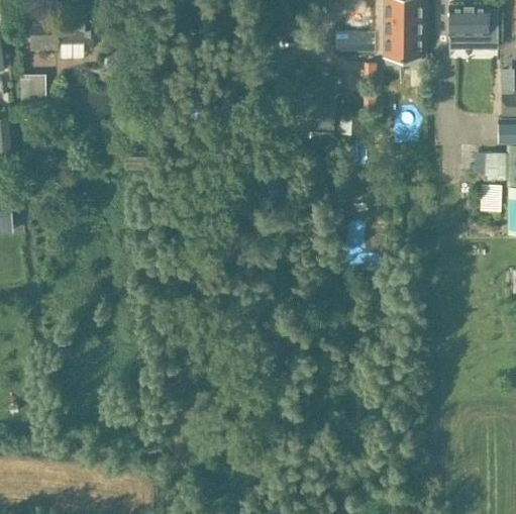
[(97,26),(97,0),(72,0),(73,23),(58,23),(59,27),(32,27),(32,52),(58,50),(58,43),(94,42),(94,37),(97,37),(96,26),(97,26)]
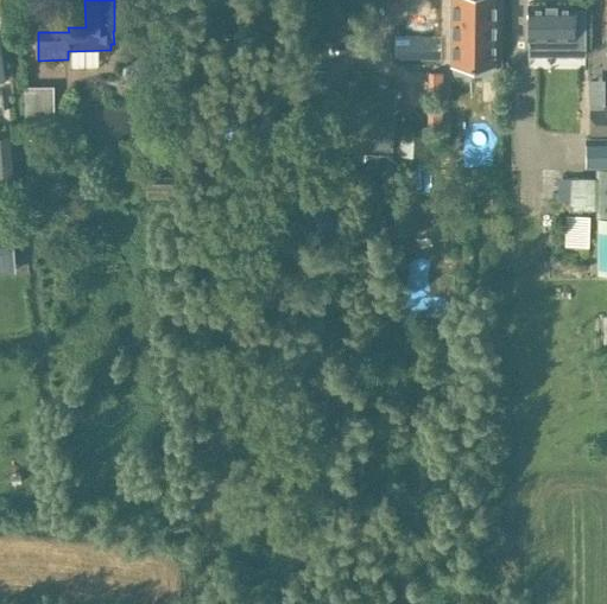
[(495,0),(453,0),(453,65),(495,65),(497,48),(495,0)]
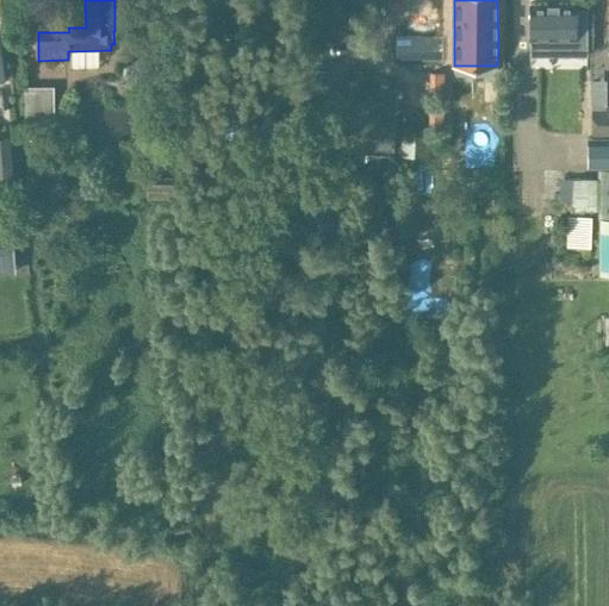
[(578,6),(533,6),(533,42),(533,56),(588,57),(588,11),(578,11),(578,6)]
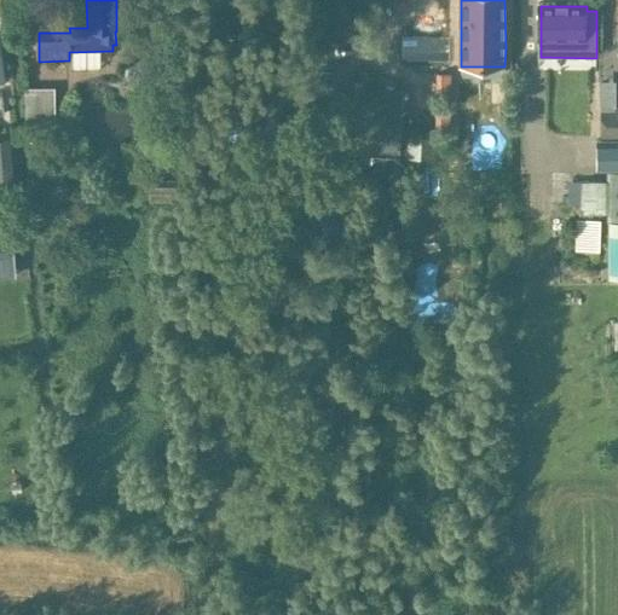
[(602,83),(602,111),(617,111),(617,83),(602,83)]
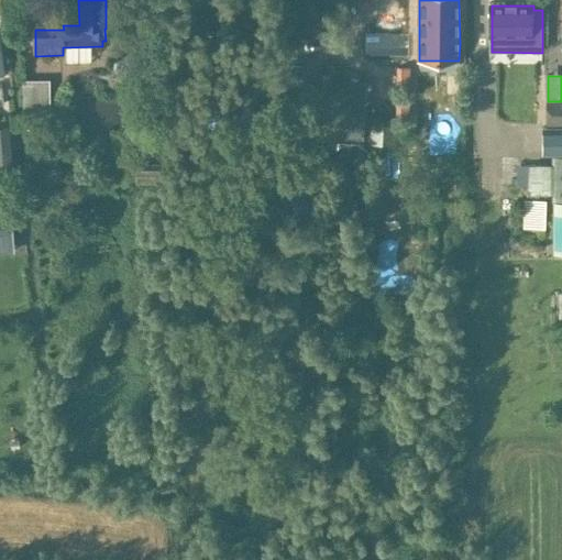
[(51,118),(51,83),(23,83),(23,118),(51,118)]
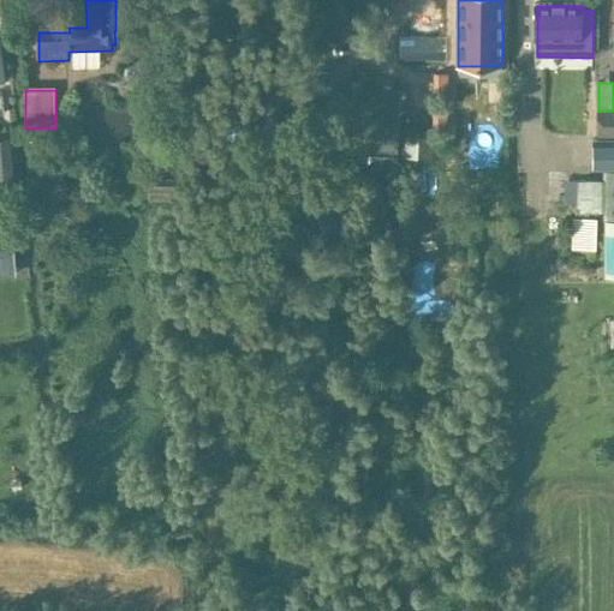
[(613,111),(598,111),(598,139),(613,138),(613,111)]
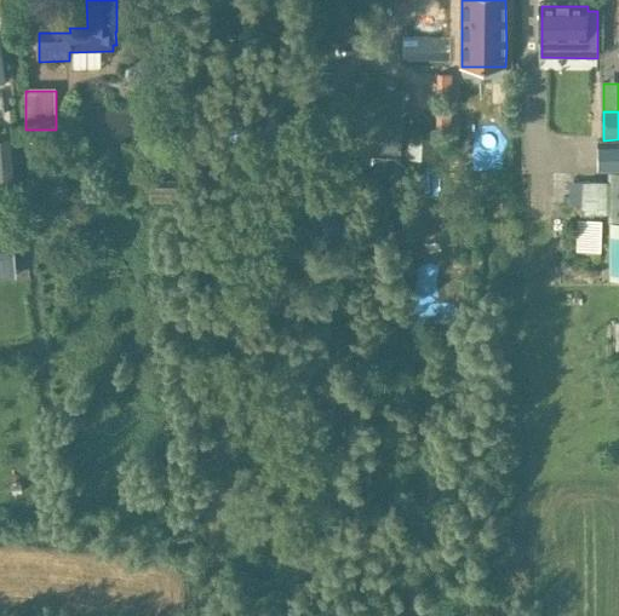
[(410,137),(408,161),(436,162),(436,138),(410,137)]
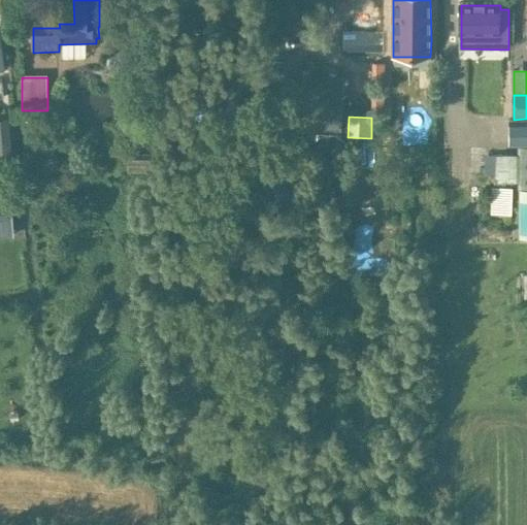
[(0,175),(11,174),(7,122),(0,122),(0,175)]
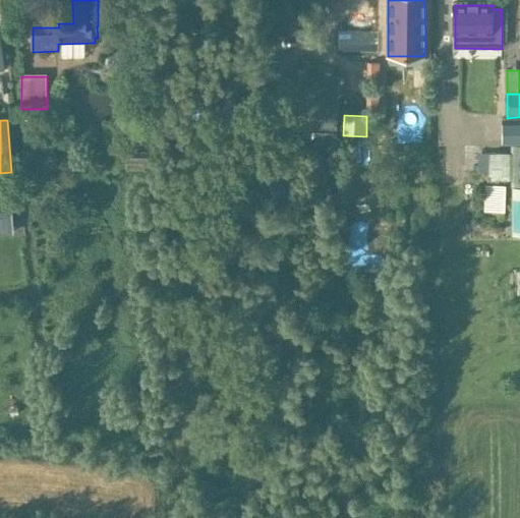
[(519,120),(503,120),(503,147),(519,146),(519,120)]
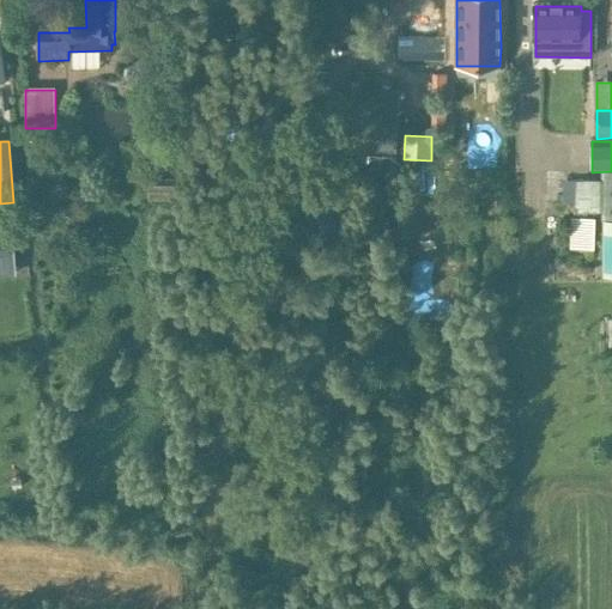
[(576,182),(563,182),(563,205),(576,205),(576,212),(601,212),(603,223),(604,278),(611,278),(611,172),(601,174),(601,183),(576,183),(576,182)]
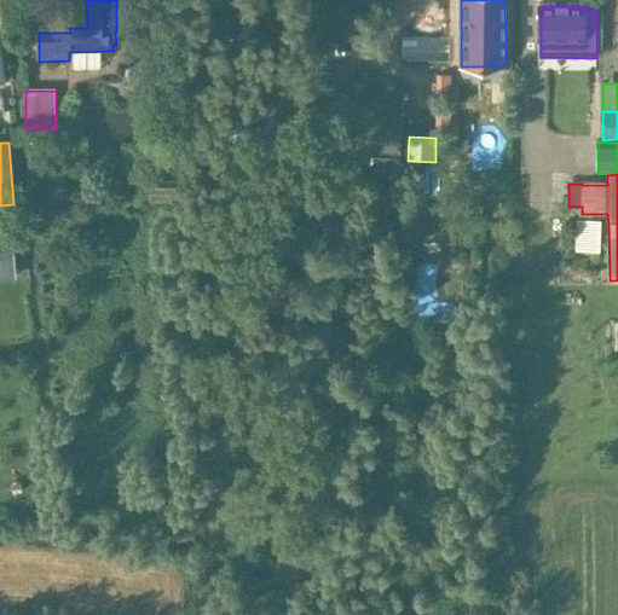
[(12,241),(0,242),(0,278),(16,277),(12,241)]
